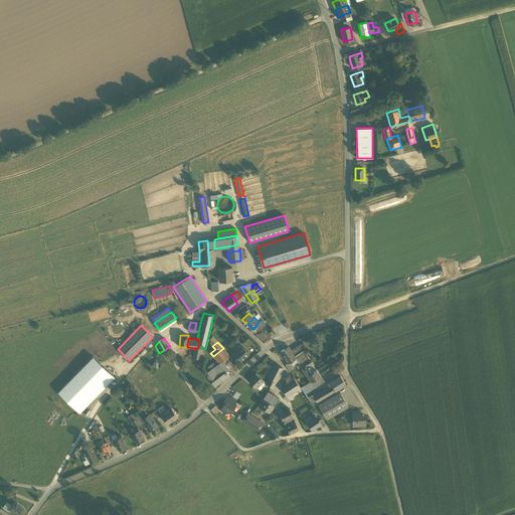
[(300,344),(294,348),(291,350),(294,356),(298,354),(304,350),(300,344)]
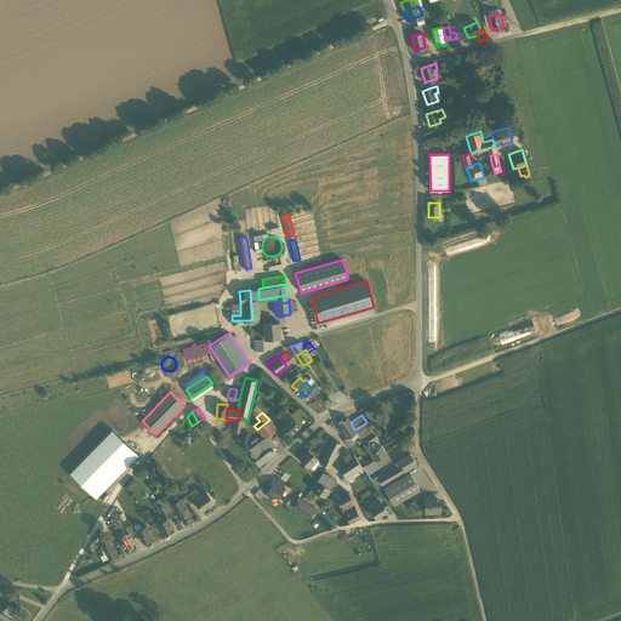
[(288,431),(291,434),(301,425),(291,416),(281,425),(285,428),(288,431)]
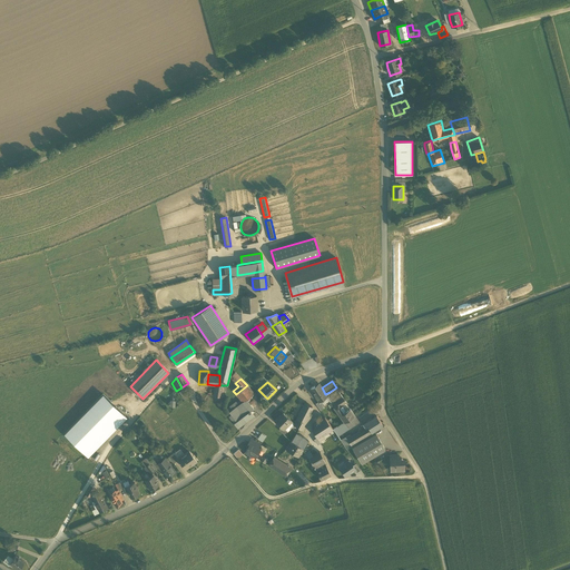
[(222,396),(223,385),(219,385),(215,385),(213,395),(222,396)]
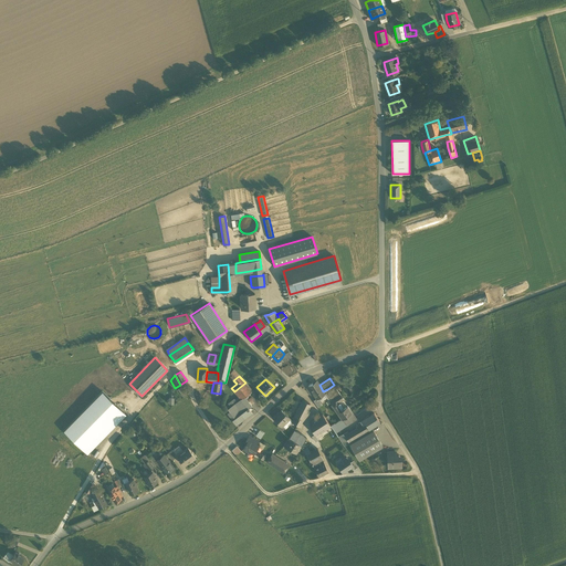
[(252,390),(245,383),(234,391),(239,397),(241,399),(247,395),(252,390)]
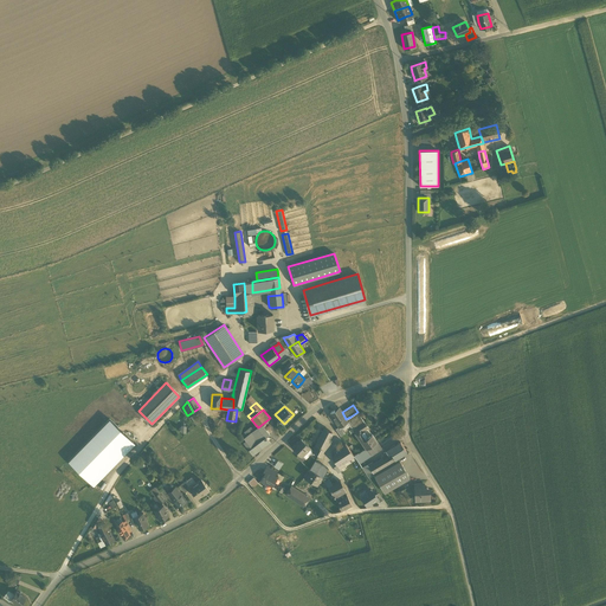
[(340,426),(348,421),(346,419),(342,412),(340,410),(336,412),(334,410),(330,413),(339,426),(340,427),(340,426)]
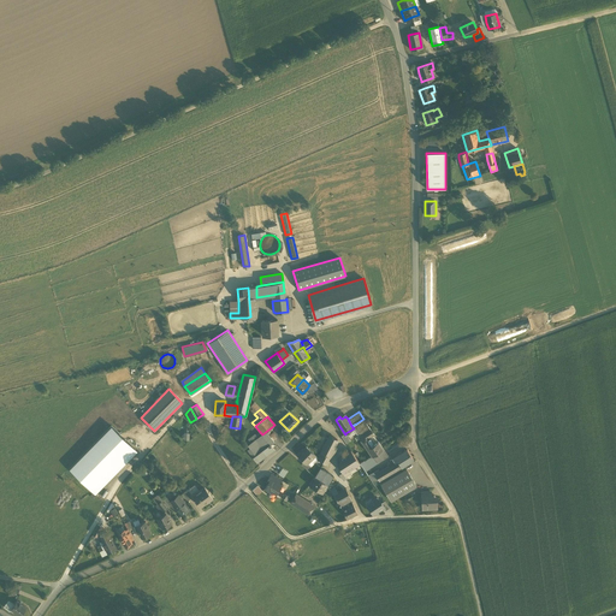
[(356,433),(359,436),(369,428),(363,419),(356,424),(351,426),(354,428),(356,433)]
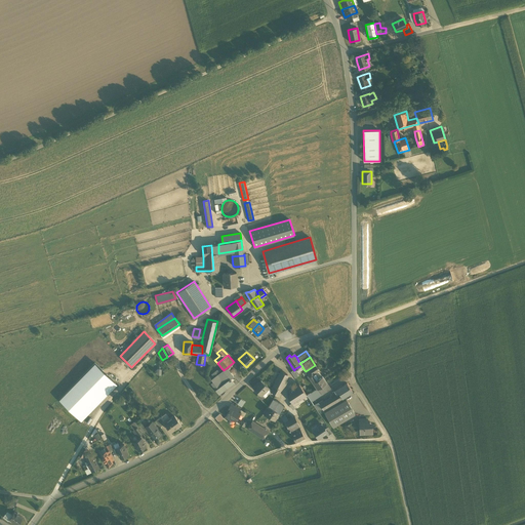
[(173,365),(168,358),(164,361),(169,368),(173,365)]
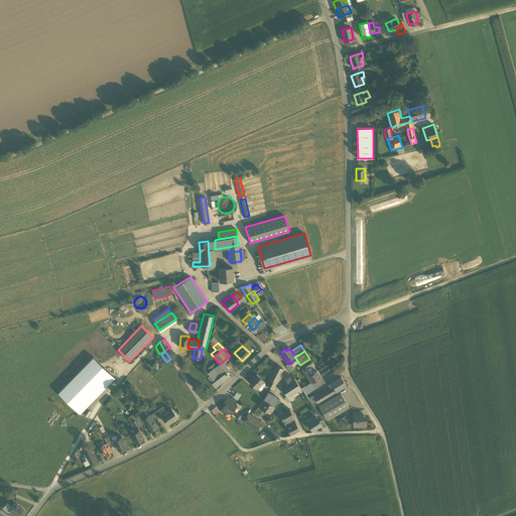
[(76,410),(111,374),(93,357),(58,392),(76,410)]
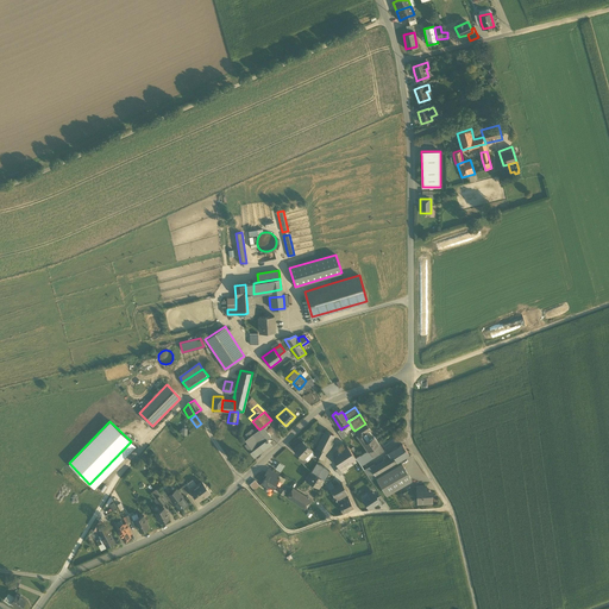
[(355,431),(358,437),(365,432),(369,429),(370,429),(365,424),(355,431)]
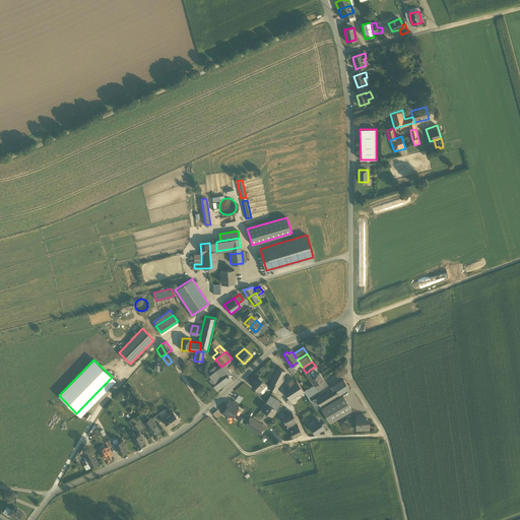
[(231,373),(229,370),(225,373),(221,367),(219,365),(213,370),(213,369),(207,373),(211,378),(216,385),(221,380),(229,375),(231,373)]
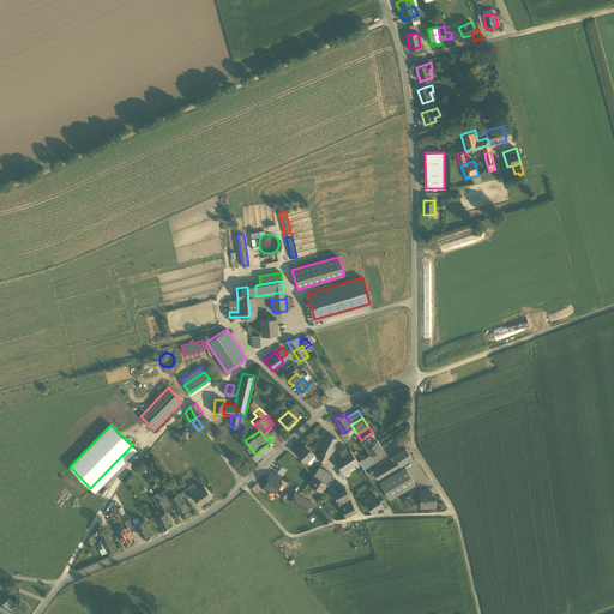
[(327,434),(319,451),(329,456),(336,440),(337,439),(336,438),(327,434)]
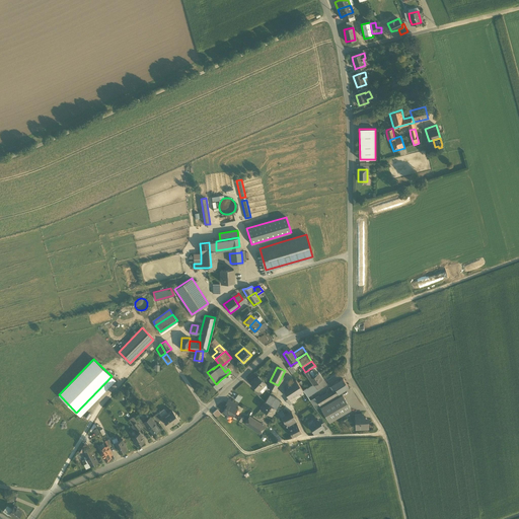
[(305,372),(309,378),(314,374),(311,368),(305,372)]
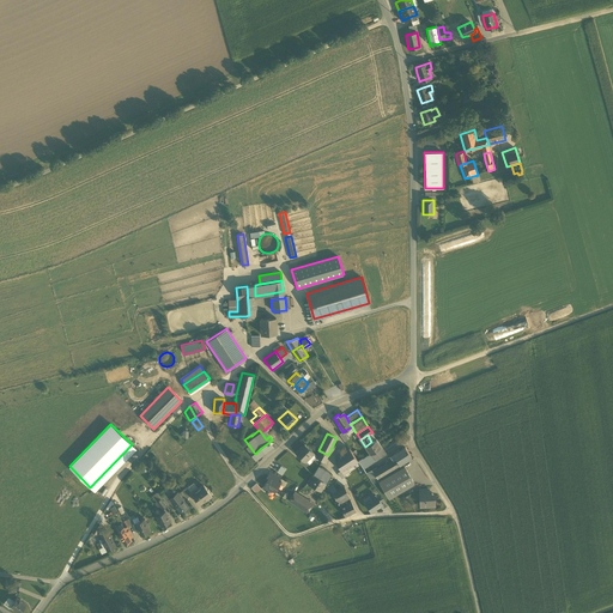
[(376,438),(371,442),(365,447),(370,454),(381,445),(376,438)]
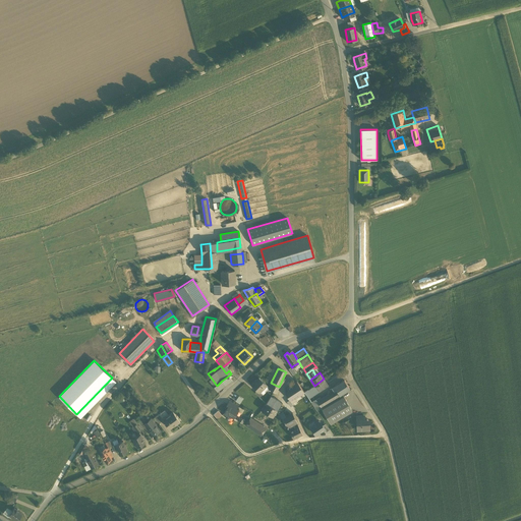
[(225,385),(232,381),(229,375),(222,381),(225,385)]
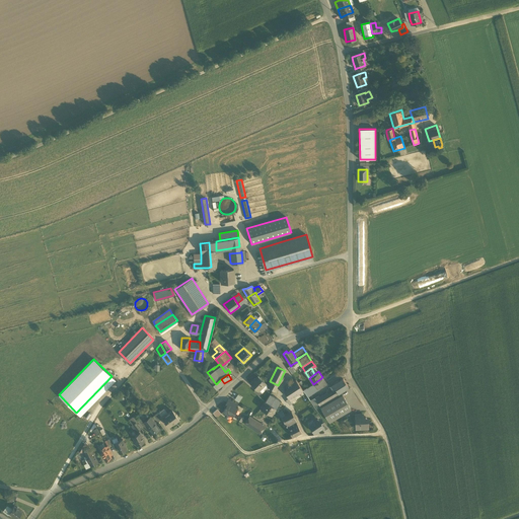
[(112,376),(76,413),(80,416),(116,380),(112,376)]
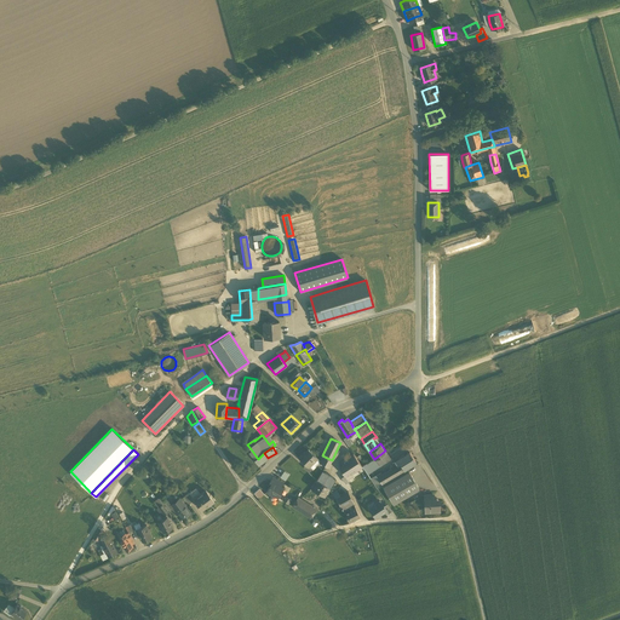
[(306,464),(309,466),(317,458),(308,449),(305,453),(304,452),(299,458),(306,464)]
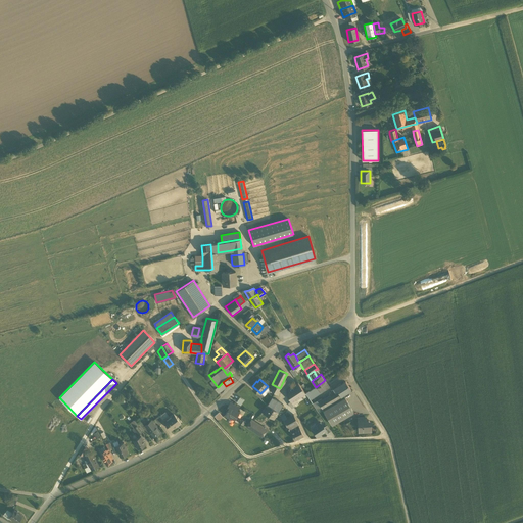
[(218,393),(226,386),(223,382),(218,387),(212,380),(210,382),(218,393)]
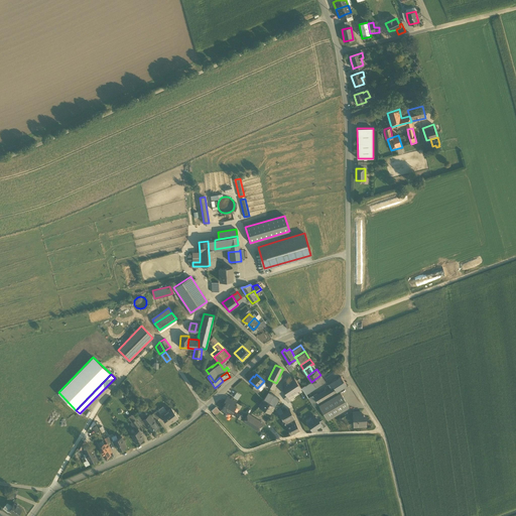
[(315,387),(325,381),(320,375),(311,382),(315,387)]
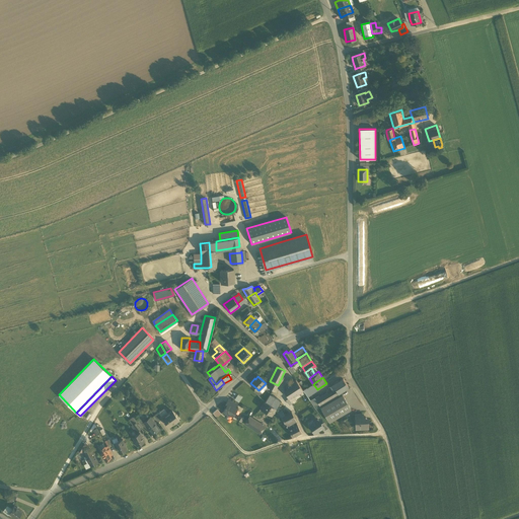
[(336,389),(338,393),(339,393),(339,392),(338,391),(342,389),(343,390),(348,386),(343,378),(332,385),(336,389)]
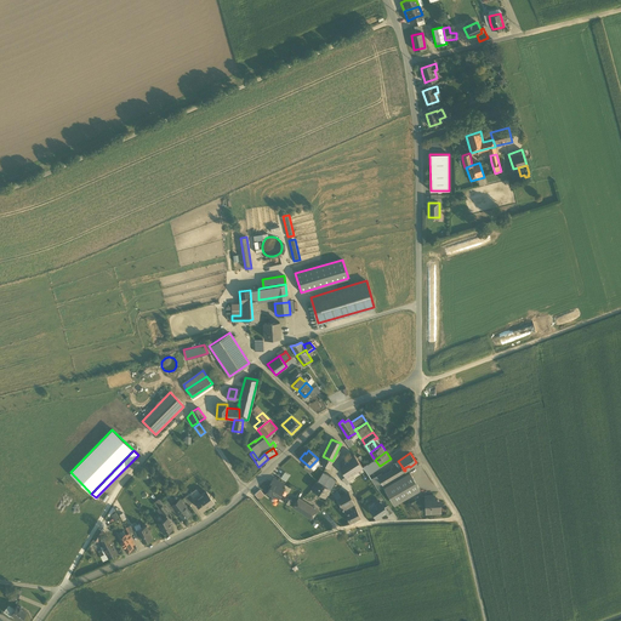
[(354,454),(349,457),(359,471),(363,467),(354,454)]
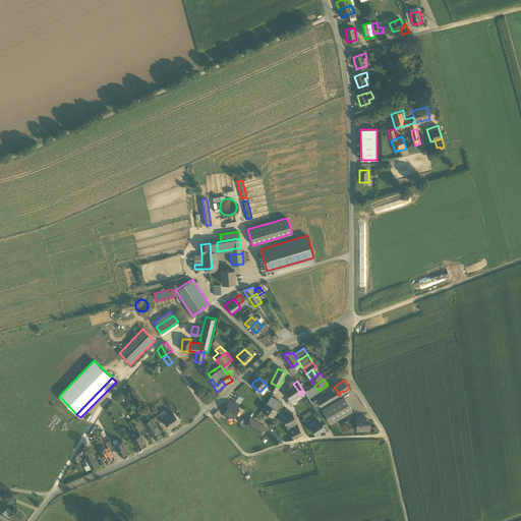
[(280,387),(279,387),(271,383),(269,387),(268,389),(269,389),(277,393),(280,387)]
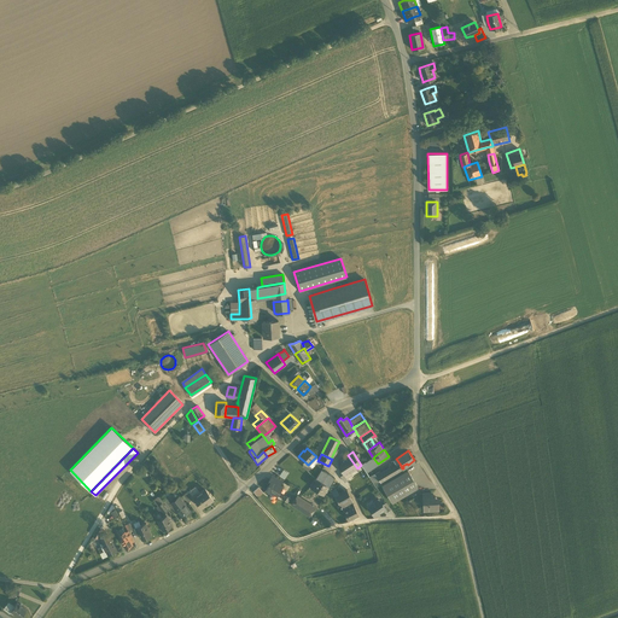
[(350,473),(357,468),(348,455),(340,460),(343,465),(339,467),(344,474),(345,476),(350,473)]
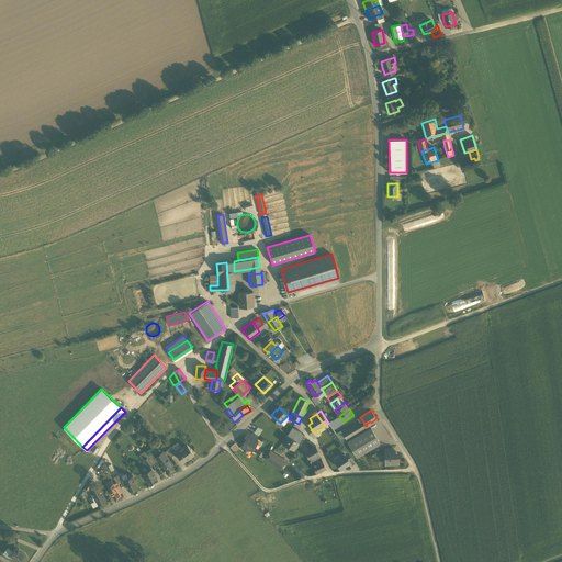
[(280,423),(283,426),(290,419),(289,419),(290,417),(288,415),(280,423)]
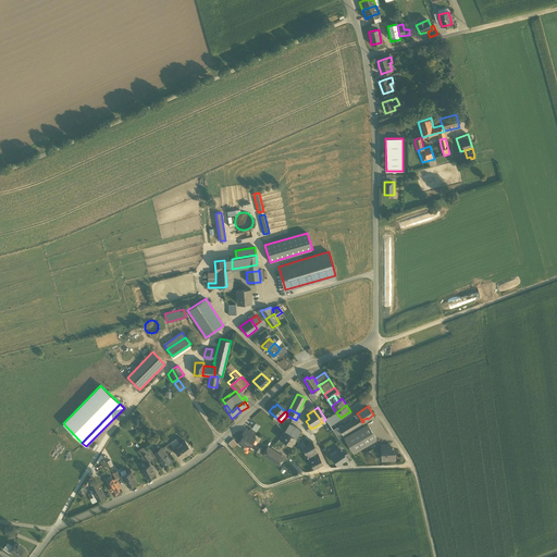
[(330,416),(325,419),(330,425),(341,418),(336,412),(330,417),(330,416)]
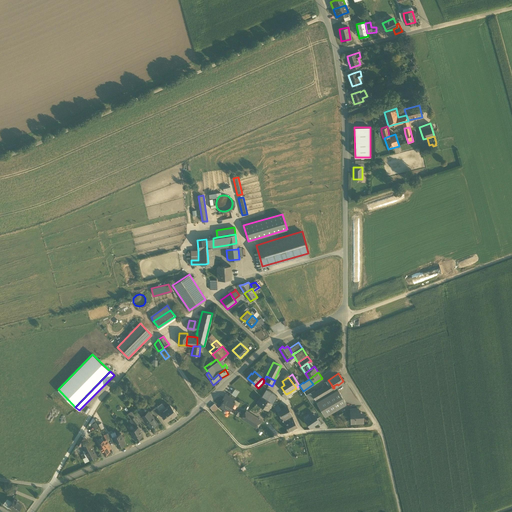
[(306,395),(311,403),(316,401),(316,402),(337,390),(336,388),(335,389),(334,388),(333,388),(331,384),(328,386),(327,383),(322,385),(324,388),(316,392),(312,395),(310,396),(309,393),(306,395)]
